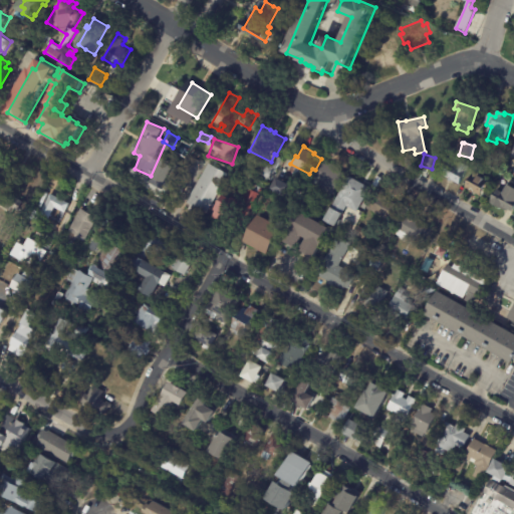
[(284,161),(272,182),(269,180),(269,182),(266,181),(267,179),(260,175),(265,166),(269,168),(275,156),(284,161)]
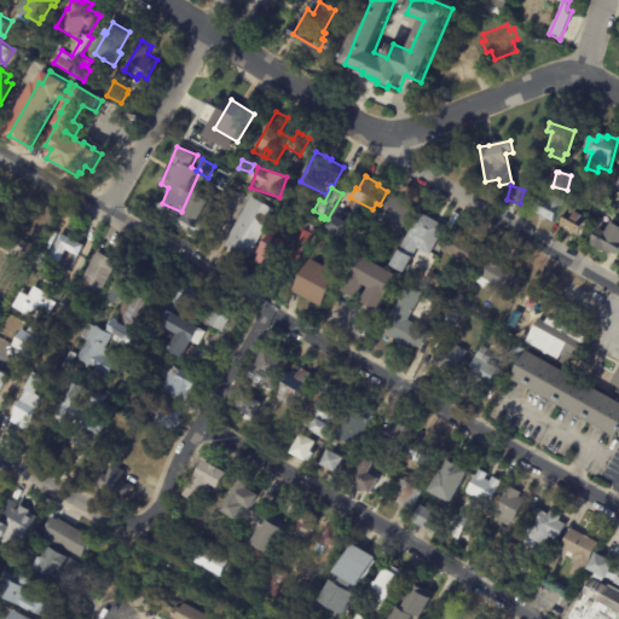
[(210,200),(192,192),(181,220),(200,227),(210,200)]
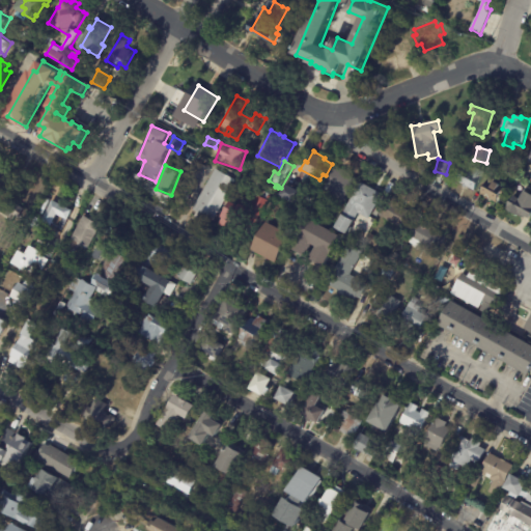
[(342,168),(353,173),(352,176),(357,178),(348,194),(351,195),(347,201),(345,200),(343,204),(328,196),(330,192),(325,188),(337,165),(342,168)]
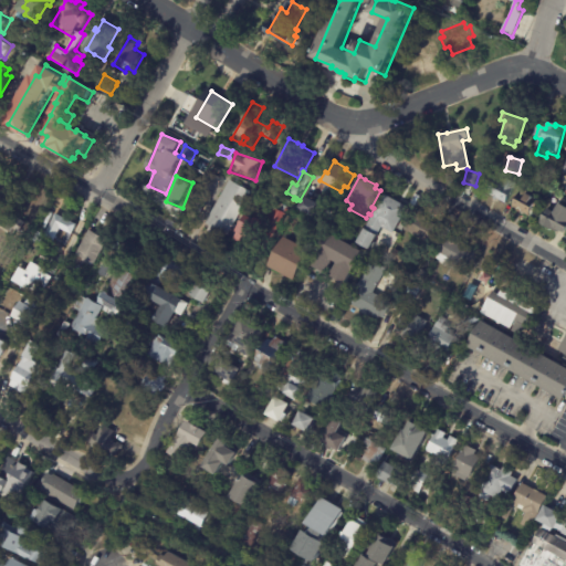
[(209,221),(231,179),(253,191),(230,234),(228,233),(224,238),(211,231),(215,226),(208,222),(209,221)]
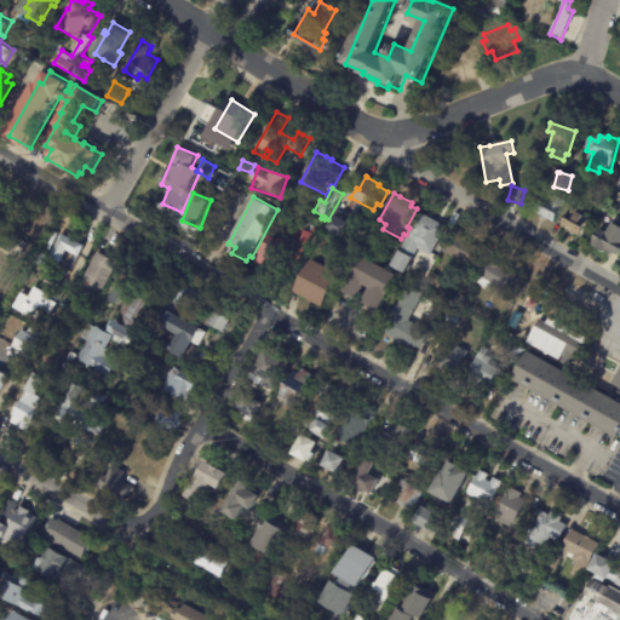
[(567,205),(552,225),(533,213),(543,199),(551,204),(555,197),(567,205)]
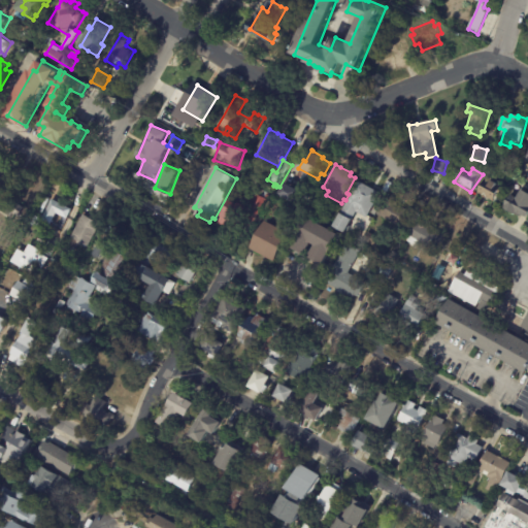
[(492,202),(486,198),(486,199),(481,197),(482,195),(477,193),(486,176),(492,179),(491,180),(503,188),(499,195),(497,194),(492,202)]
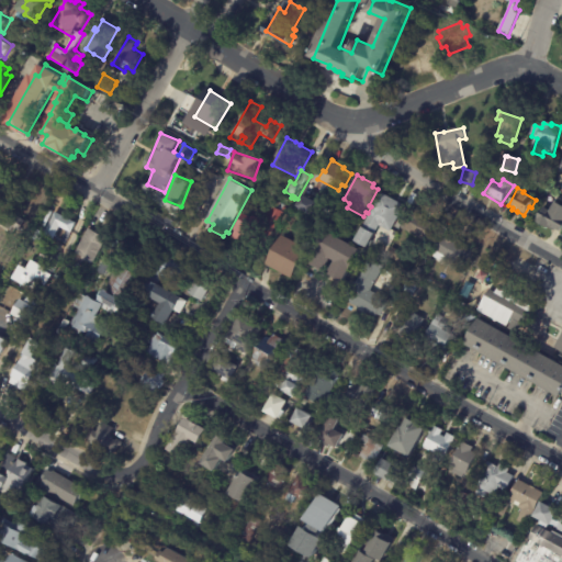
[(404,206),(405,208),(391,234),(381,227),(377,234),(379,235),(371,248),(359,242),(367,228),(364,227),(383,194),(404,206)]
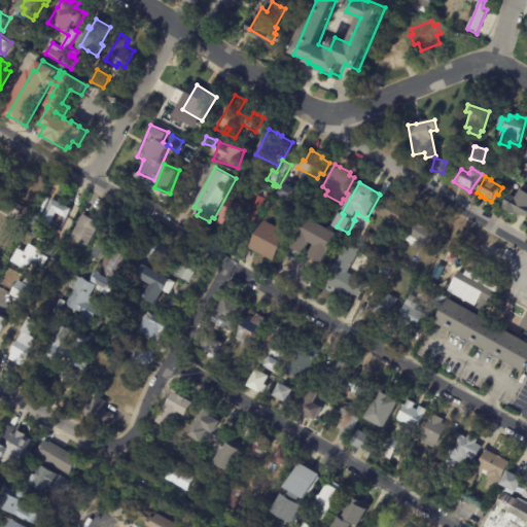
[(288,184),(300,191),(293,202),(280,194),(286,183),(288,184)]
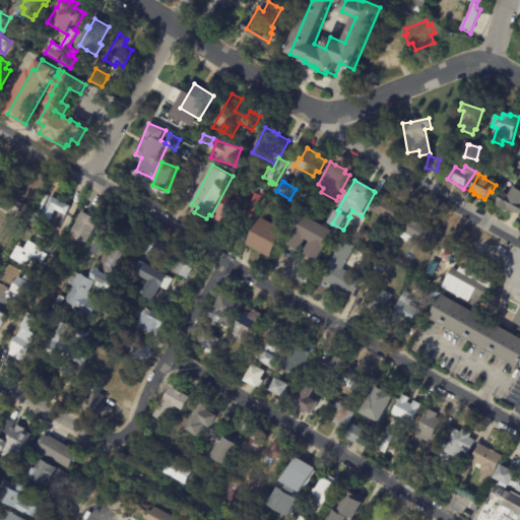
[(264,194),(248,222),(241,218),(238,224),(230,219),(226,225),(216,219),(231,194),(245,203),(253,188),(264,194)]
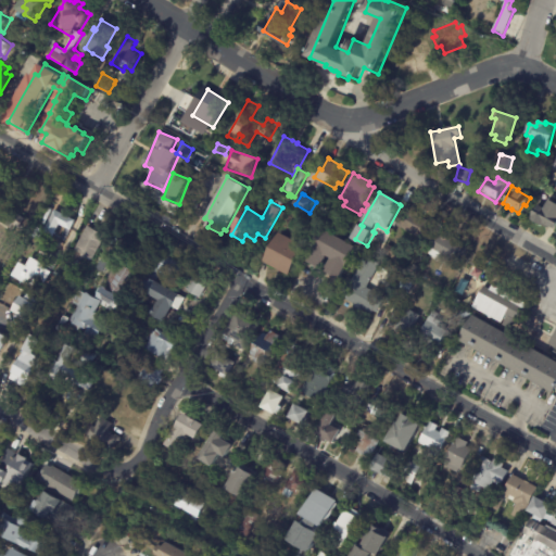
[(555,226),(553,232),(540,225),(540,226),(529,220),(535,206),(543,210),(547,201),(555,205),(555,226)]
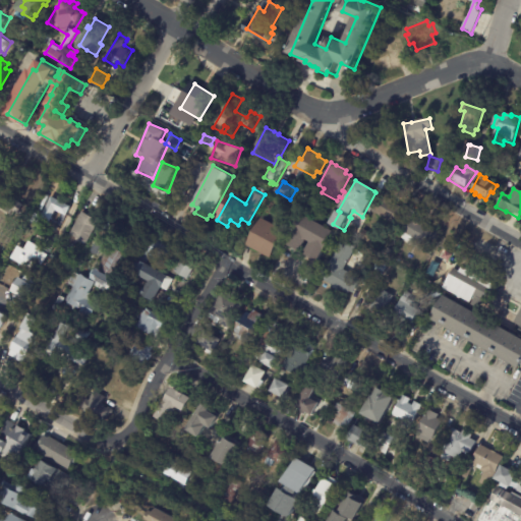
[(390,197),(394,200),(393,200),(404,207),(396,222),(374,211),(383,194),(390,197)]
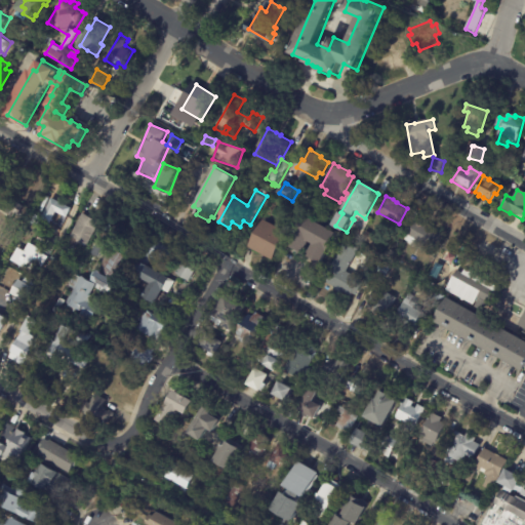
[(54,226),(42,220),(52,199),(55,200),(57,197),(67,202),(65,205),(74,209),(69,218),(68,218),(67,223),(59,219),(56,227),(54,226)]
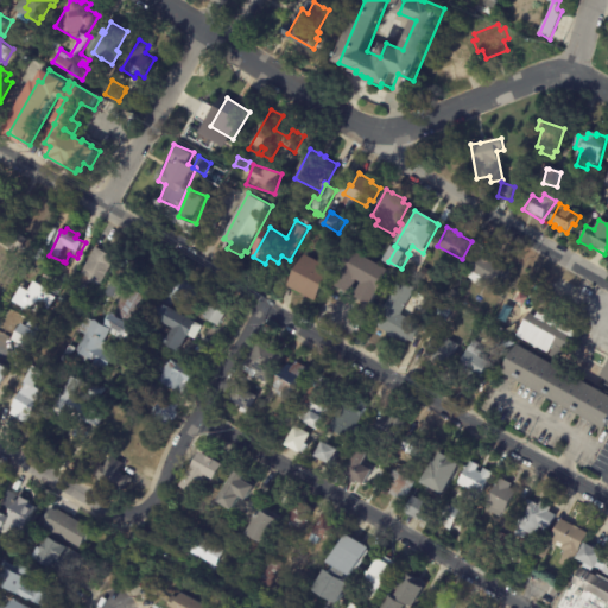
[(31,239),(24,249),(17,245),(14,248),(6,244),(16,229),(31,239)]
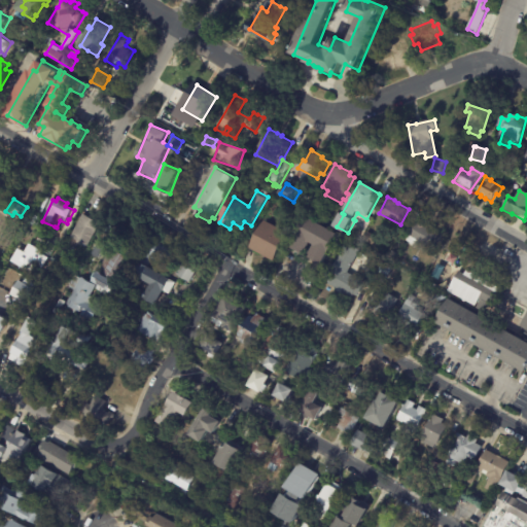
[(277,215),(271,212),(278,199),(285,202),(278,216),(277,215)]
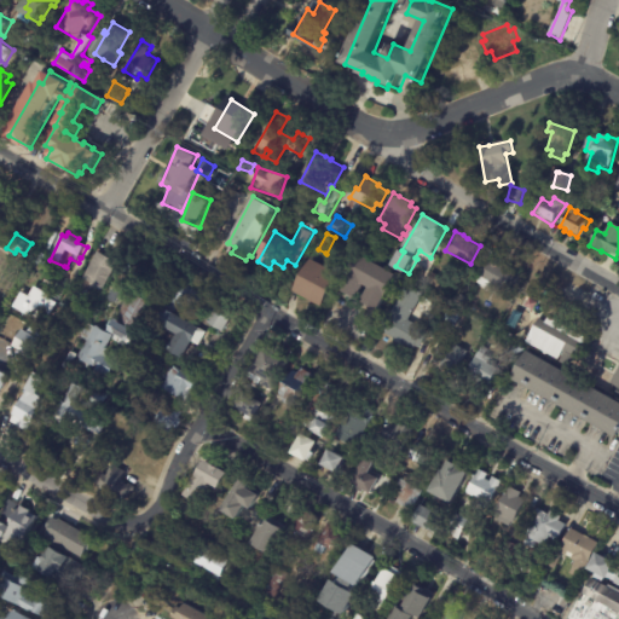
[(110,256),(120,262),(105,289),(103,288),(102,290),(92,284),(88,290),(81,287),(85,278),(85,277),(99,250),(110,256)]
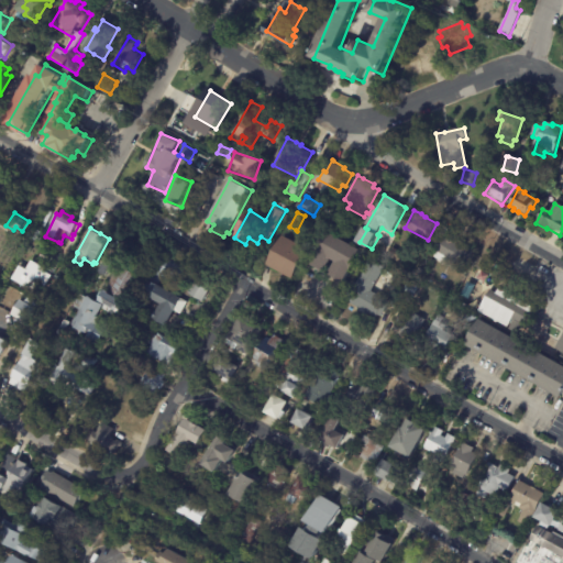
[(46,233),(41,243),(32,238),(39,229),(46,233)]
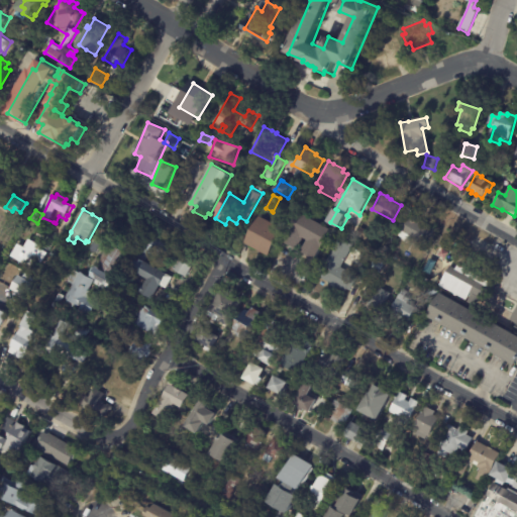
[(417,211),(426,215),(424,220),(433,225),(433,226),(441,231),(434,245),(424,240),(423,242),(414,237),(412,240),(403,235),(416,210),(417,211)]
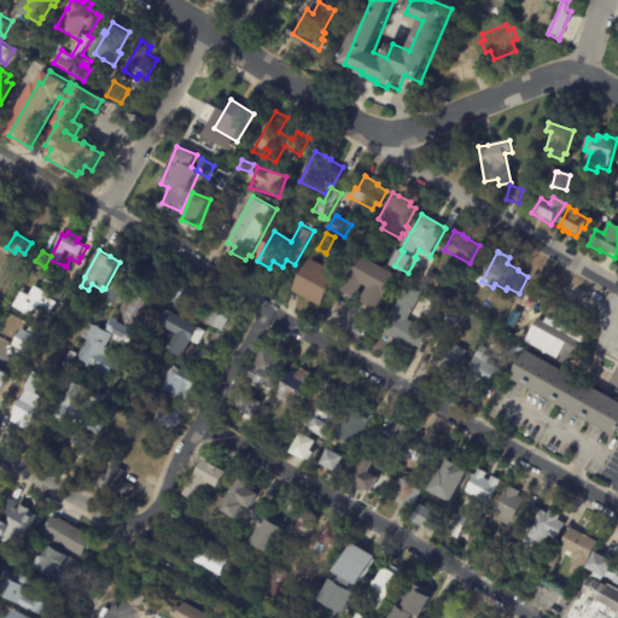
[(382,309),(366,299),(374,286),(369,284),(361,297),(345,287),(366,252),(403,275),(383,309),(382,309)]
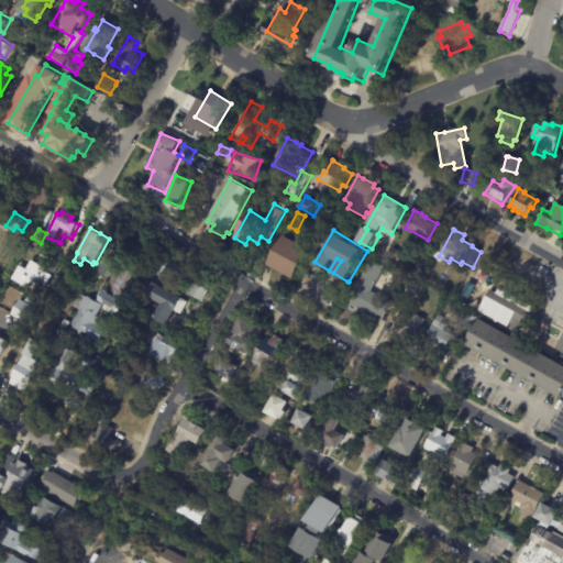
[(291,238),(313,250),(298,278),(273,264),(288,235),(291,238)]
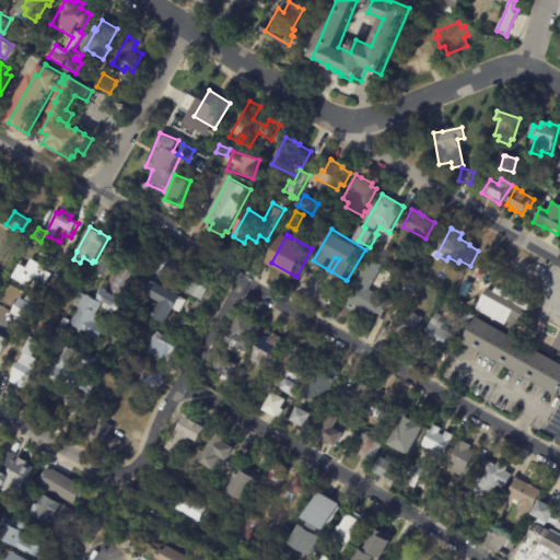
[(392,246),(405,254),(400,261),(387,255),(392,246)]
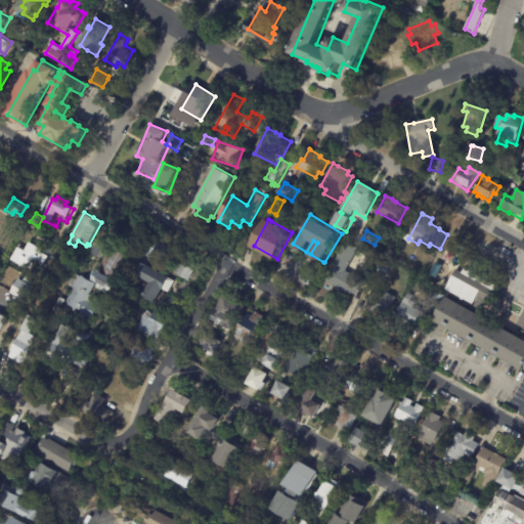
[(162,239),(175,248),(166,263),(160,260),(159,262),(154,259),(155,257),(154,257),(149,263),(178,279),(171,292),(166,289),(159,302),(156,301),(154,305),(144,299),(154,282),(137,272),(144,261),(141,259),(147,249),(153,252),(160,238),(162,239)]
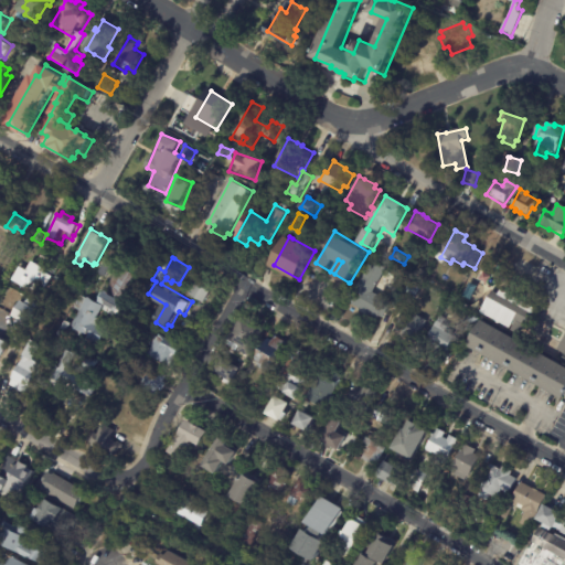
[(386,268),(374,292),(394,304),(385,319),(382,317),(381,320),(372,315),(371,317),(361,311),(362,310),(347,301),(356,284),(359,285),(372,260),(386,268)]
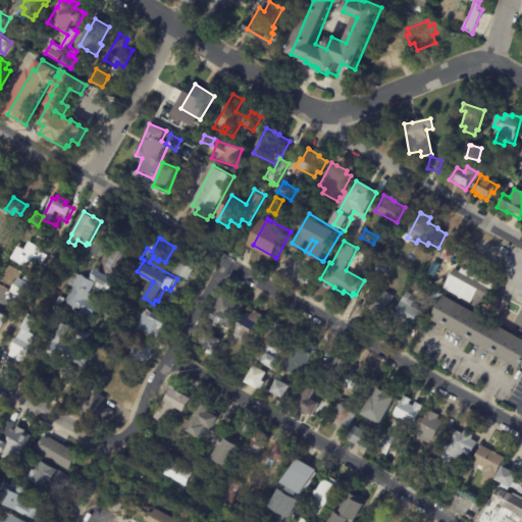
[(23,250),(16,246),(10,260),(39,273),(49,253),(27,243),(23,250)]
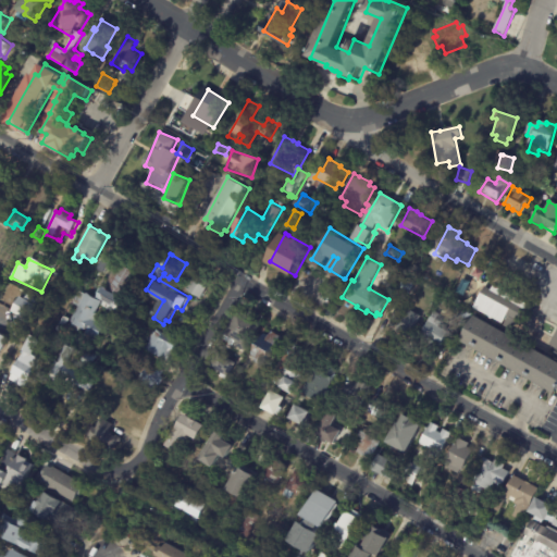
[(138,272),(115,312),(103,305),(107,299),(97,294),(101,286),(106,288),(107,285),(110,287),(112,284),(108,282),(113,272),(118,274),(123,263),(125,264),(128,259),(138,264),(135,270),(138,272)]
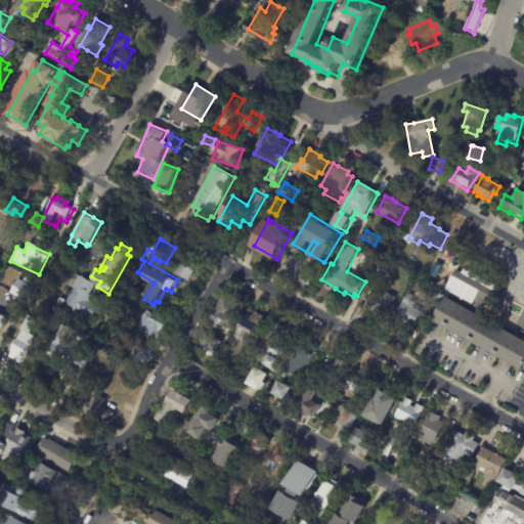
[(460,256),(456,262),(449,259),(452,252),(460,256)]
